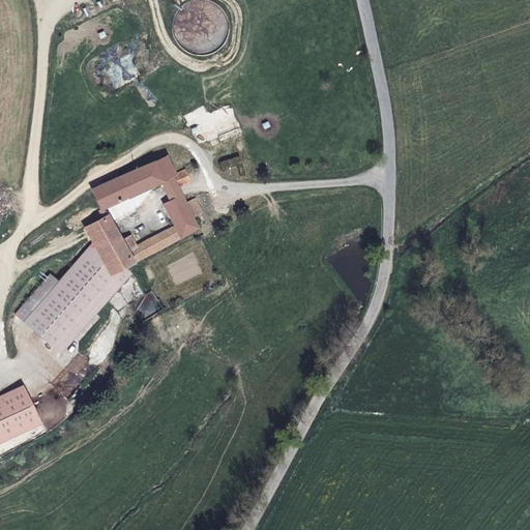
[(188,123),(207,113),(203,106),(184,116),(188,123)]
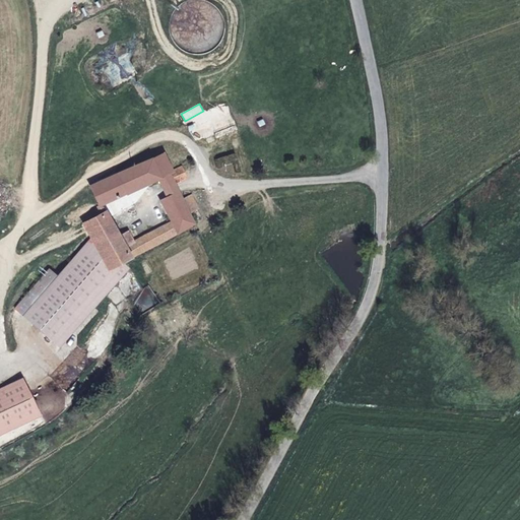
[(171,172),(163,153),(150,158),(159,178),(169,174),(172,172),(171,172)]
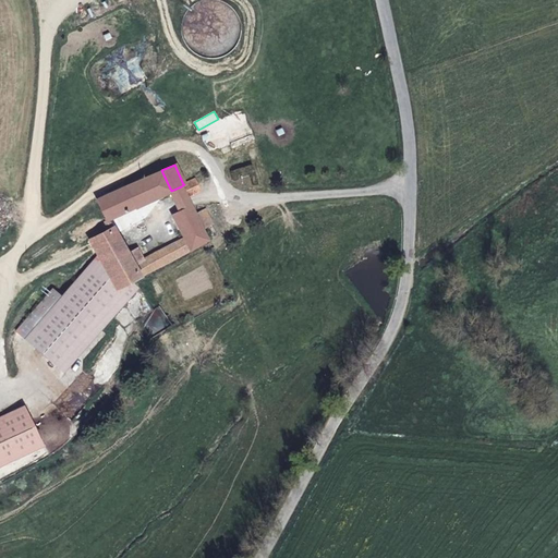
[(171,191),(161,170),(123,187),(132,207),(133,208),(170,191),(171,191)]
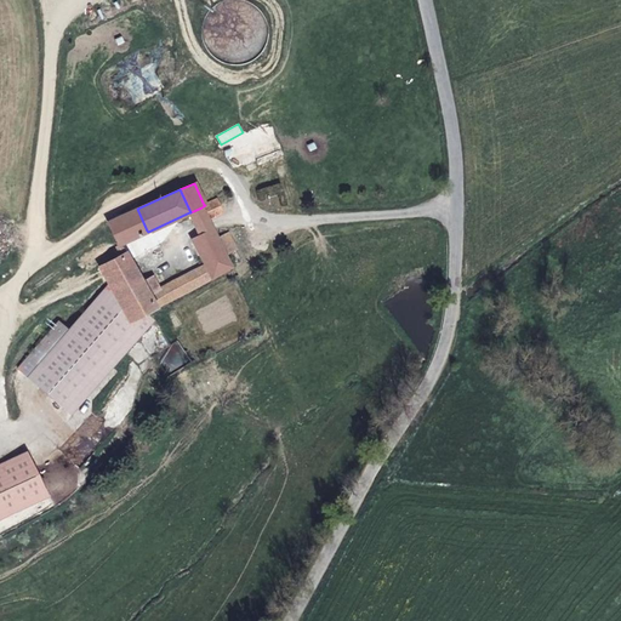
[(222,214),(216,199),(204,205),(205,205),(201,208),(208,220),(222,214)]
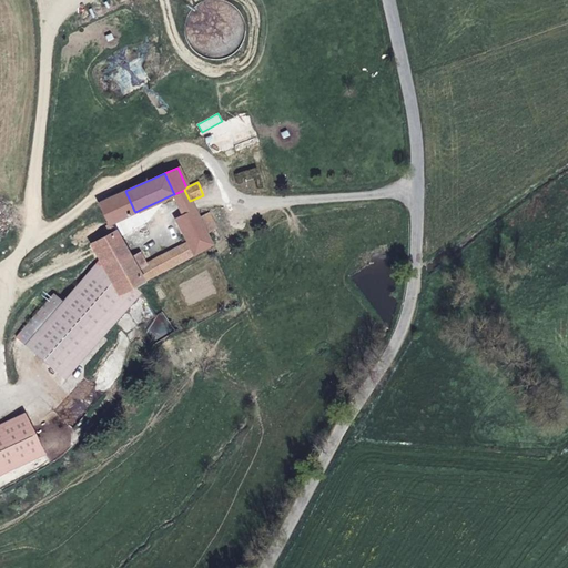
[(190,201),(184,190),(174,194),(173,194),(182,215),(194,210),(190,201)]
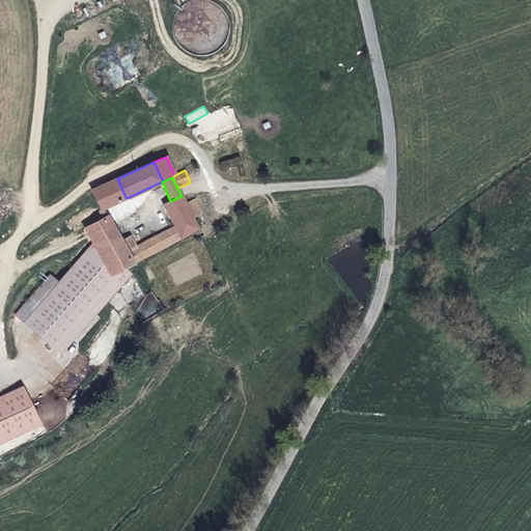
[(126,197),(117,178),(92,191),(101,210),(126,197)]
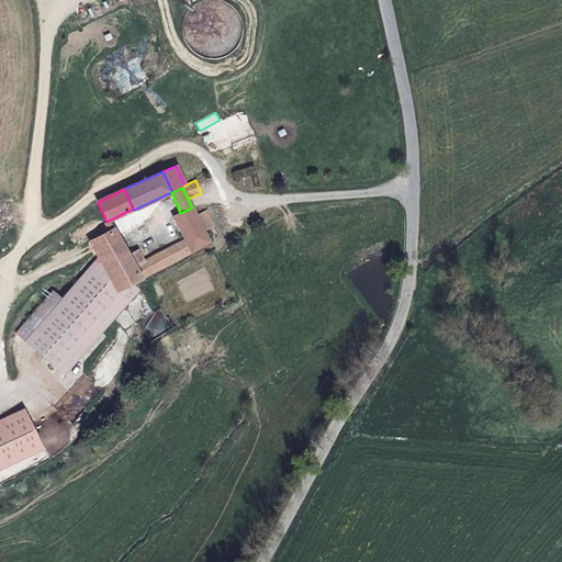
[(197,217),(193,210),(192,208),(180,213),(176,216),(186,239),(190,251),(209,242),(203,231),(197,217)]
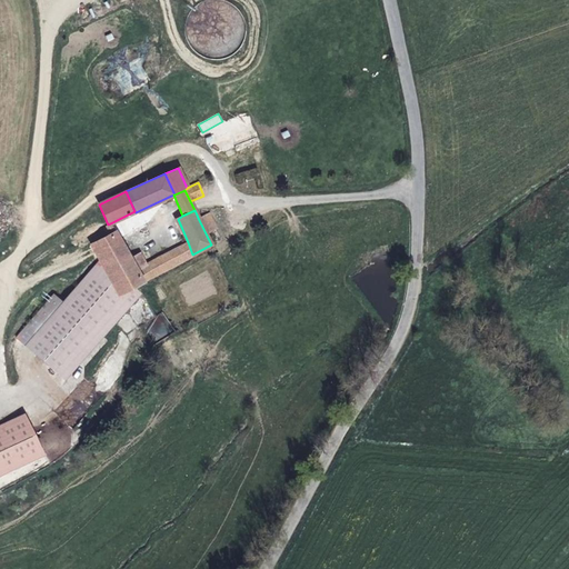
[(216,228),(210,215),(199,220),(206,233),(216,228)]
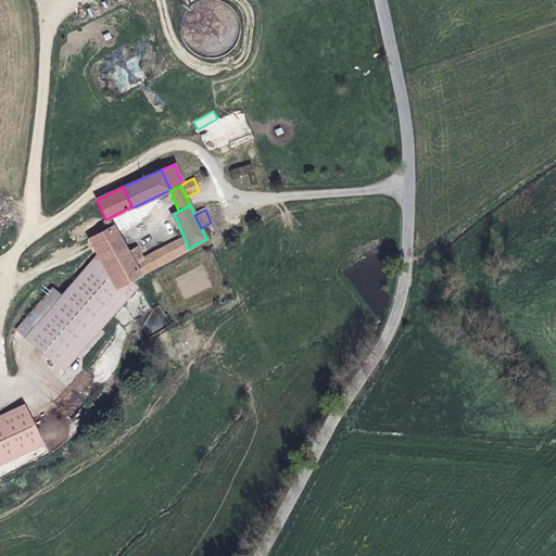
[(138,275),(133,264),(126,252),(112,227),(109,228),(89,239),(97,254),(115,288),(129,280),(138,275)]
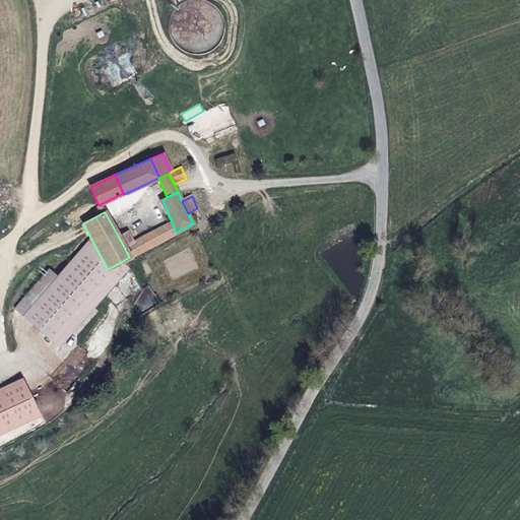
[(129,257),(176,233),(172,221),(133,242),(124,247),(129,257)]
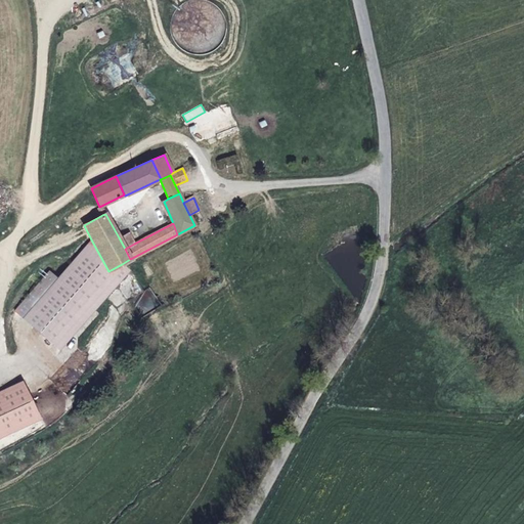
[(134,244),(128,232),(119,237),(125,249),(134,244)]
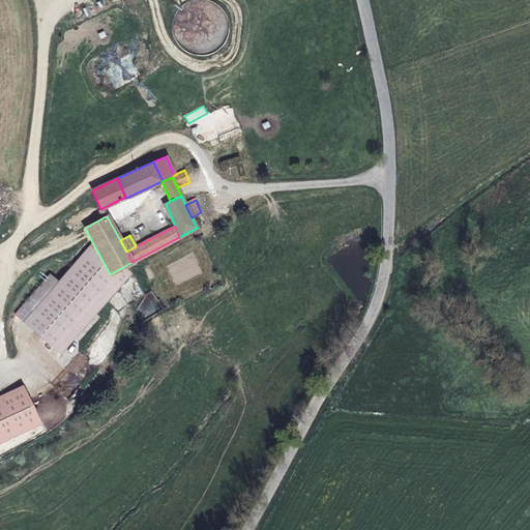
[(60,353),(129,272),(123,267),(110,274),(92,242),(58,282),(51,274),(16,315),(24,322),(60,353)]
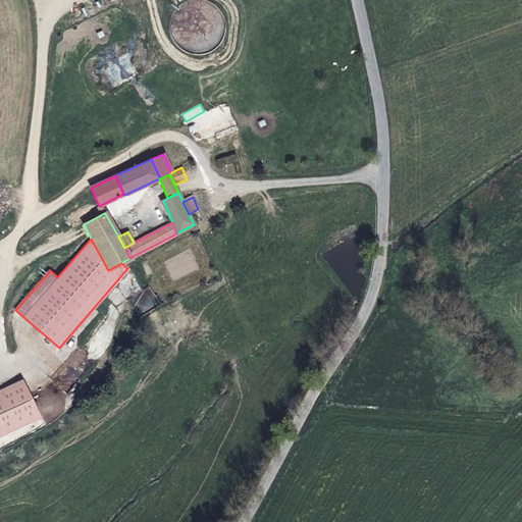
[(0,434),(39,417),(21,380),(0,389),(0,434)]
